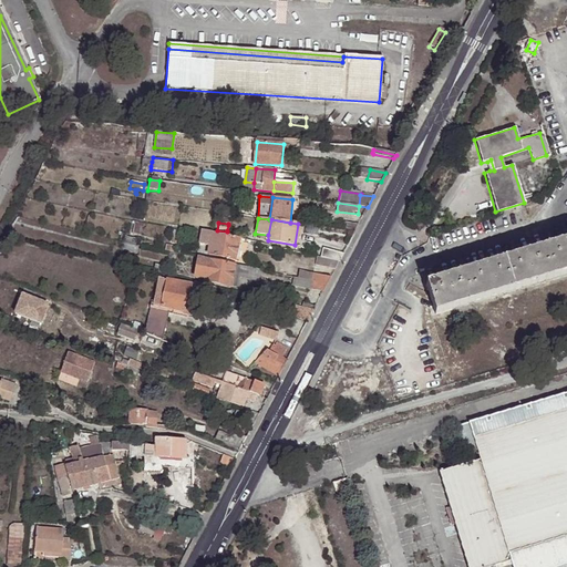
[(341,232),(353,233),(359,224),(342,223),(341,232)]
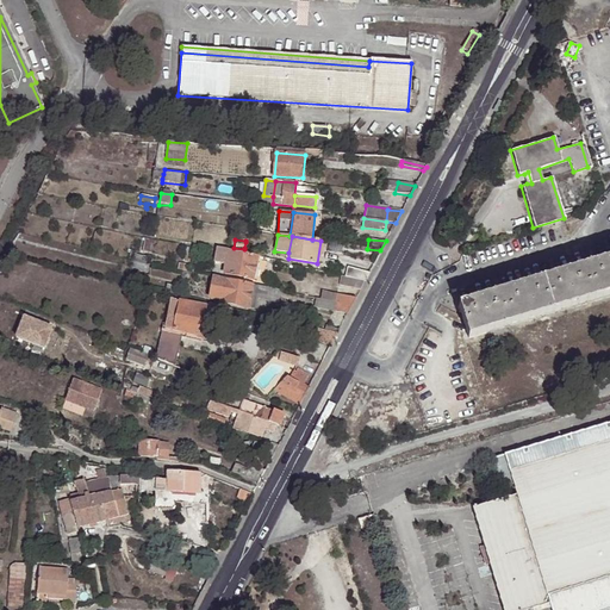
[(256,256),(229,250),(224,273),(251,279),(256,256)]
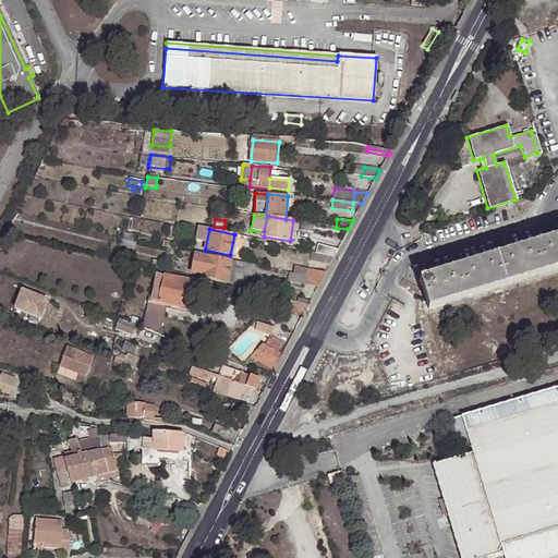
[(557,237),(417,279),(427,308),(557,269),(557,237)]
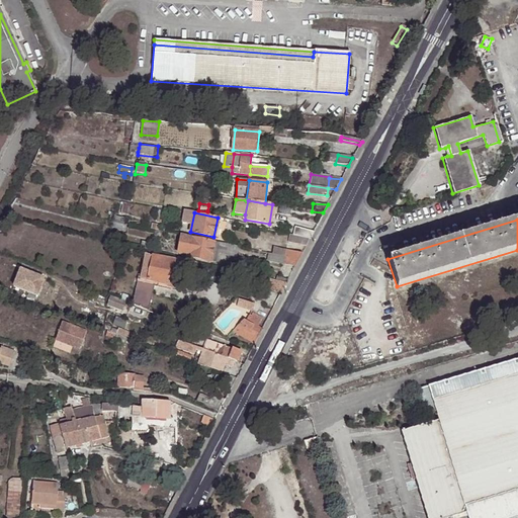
[(127,224),(112,221),(110,229),(126,233),(127,224)]
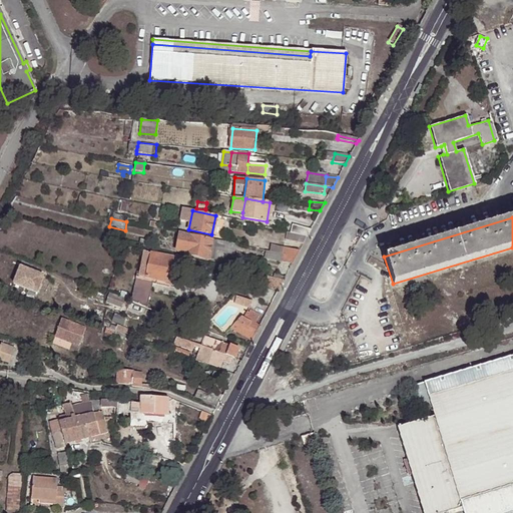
[(291,224),(290,232),(298,235),(307,237),(311,229),(291,224)]
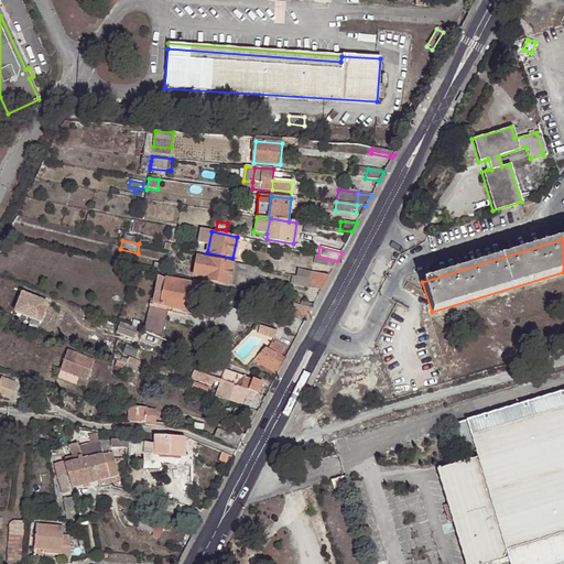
[(318,256),(312,255),(310,263),(326,267),(327,259),(318,256)]
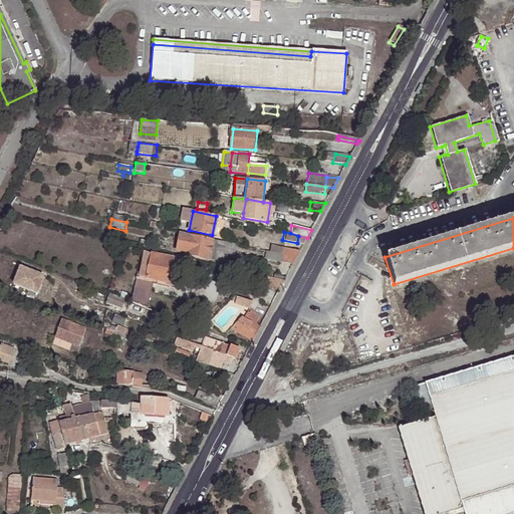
[(211,239),(179,233),(175,251),(186,252),(185,255),(207,259),(210,246),(211,239)]
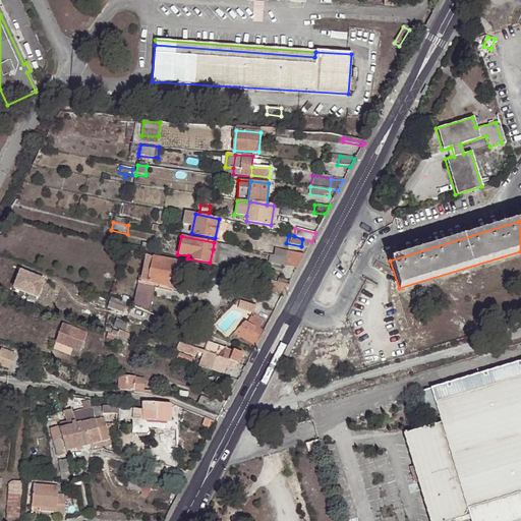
[(301,246),(307,248),(311,241),(302,239),(301,246)]
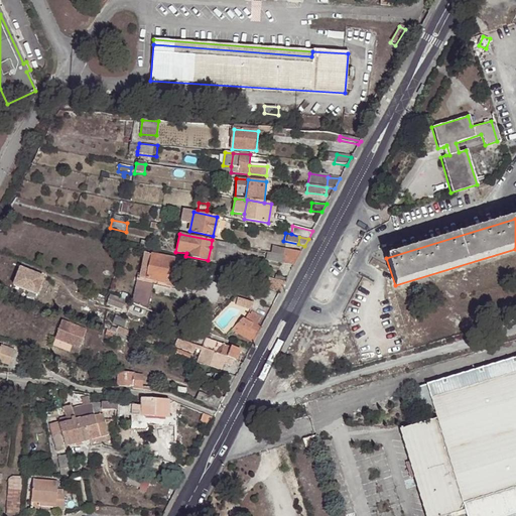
[(127,239),(126,245),(138,247),(139,242),(127,239)]
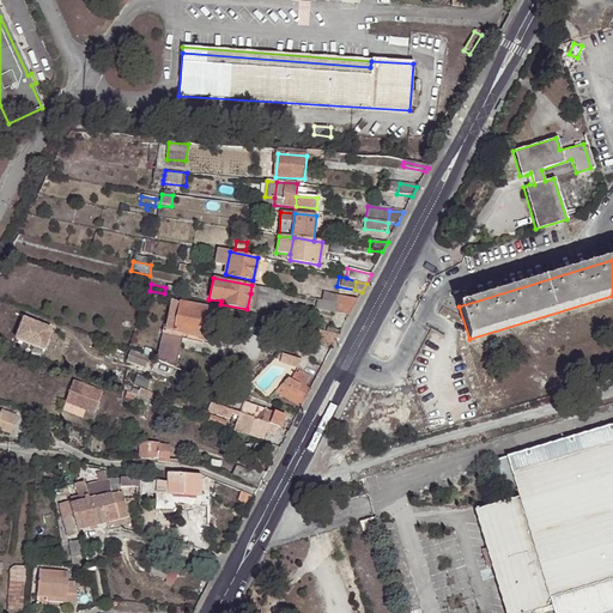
[(250,293),(247,309),(254,311),(256,303),(256,301),(279,305),(281,292),(252,285),(250,293)]
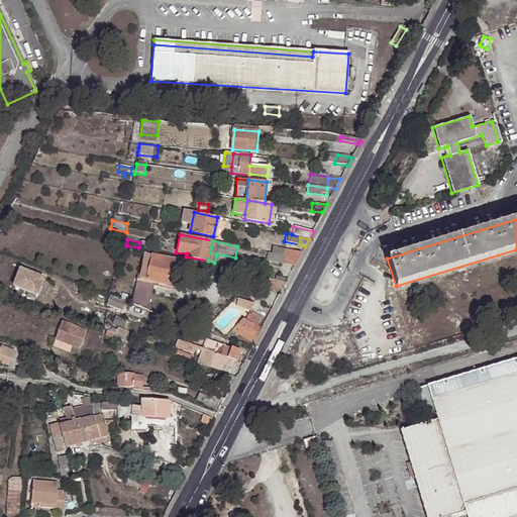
[(286,248),(284,254),(299,259),(302,252),(286,248)]
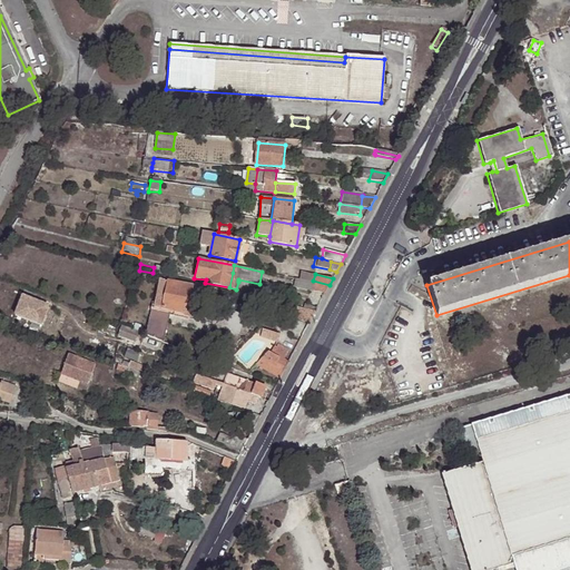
[(294,288),(324,294),(330,285),(313,281),(296,278),(294,288)]
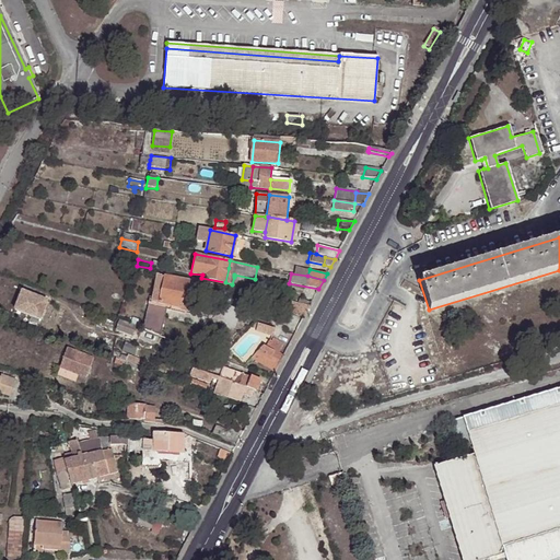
[(155,275),(149,306),(156,307),(158,304),(163,276),(155,275)]
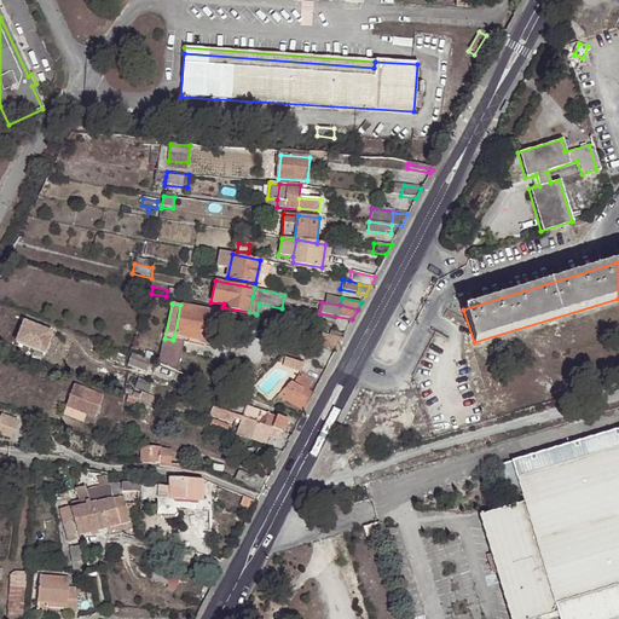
[(210,311),(180,305),(174,336),(196,340),(197,331),(207,334),(210,311)]
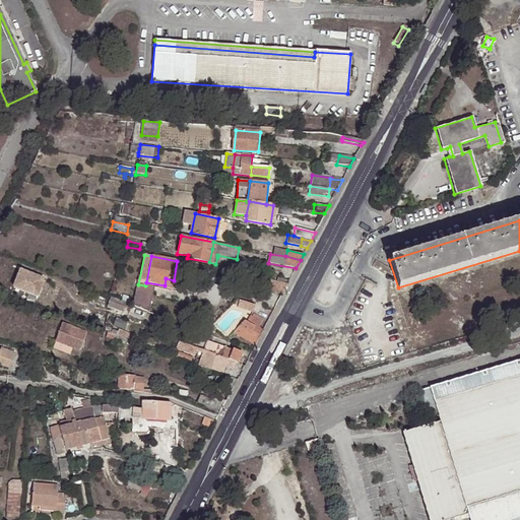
[(21,270),(14,287),(38,297),(45,279),(21,270)]
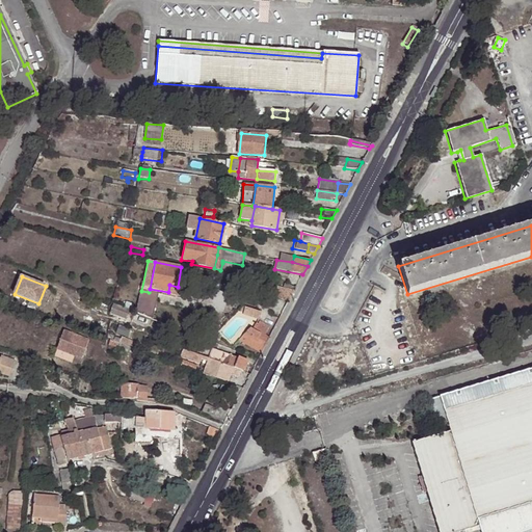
[(294,290),(281,288),(277,298),(289,302),(294,290)]
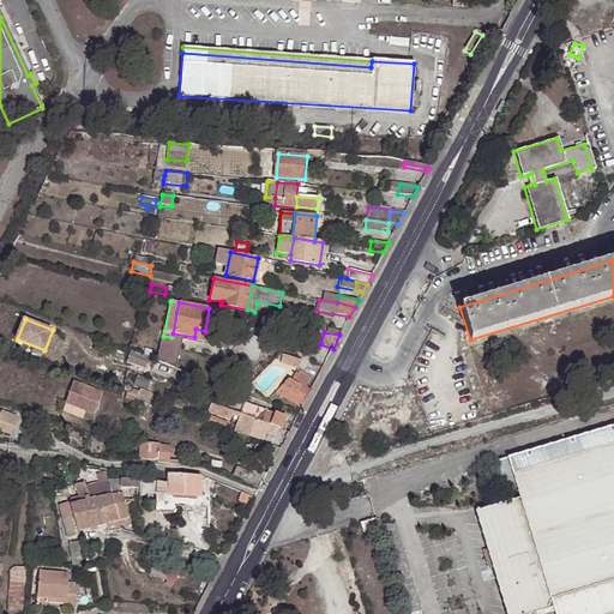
[(158,362),(175,368),(181,338),(172,337),(163,336),(162,335),(158,362)]
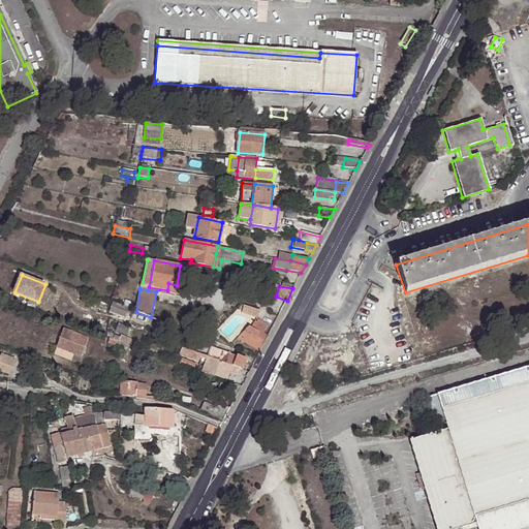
[(109,314),(123,319),(127,309),(113,303),(109,314)]
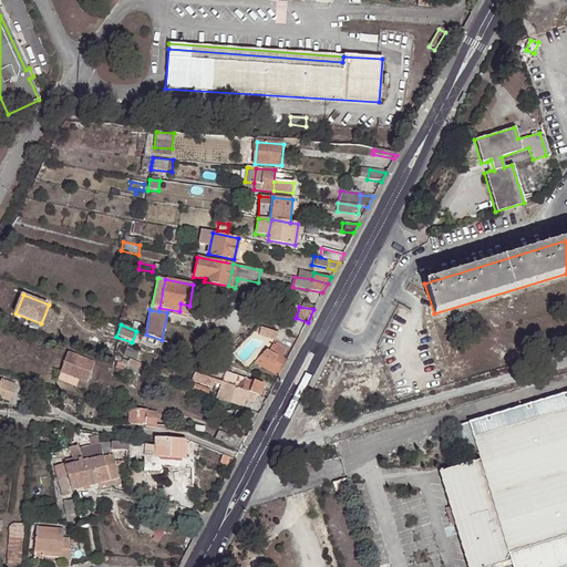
[(275,341),(277,333),(261,328),(259,336),(275,341)]
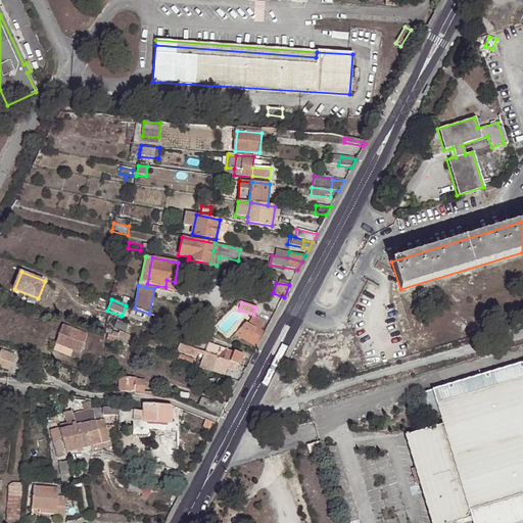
[(251,325),(257,329),(263,317),(255,315),(251,325)]
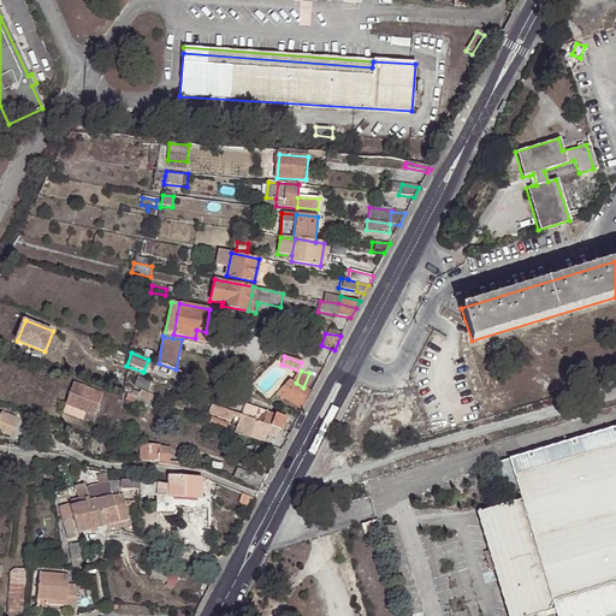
[(282,389),(306,402),(312,391),(303,388),(296,383),(289,379),(282,389)]
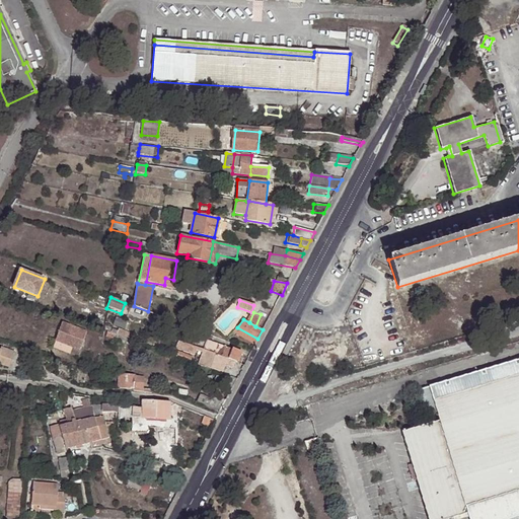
[(62,322),(56,341),(71,347),(79,350),(86,331),(62,322)]
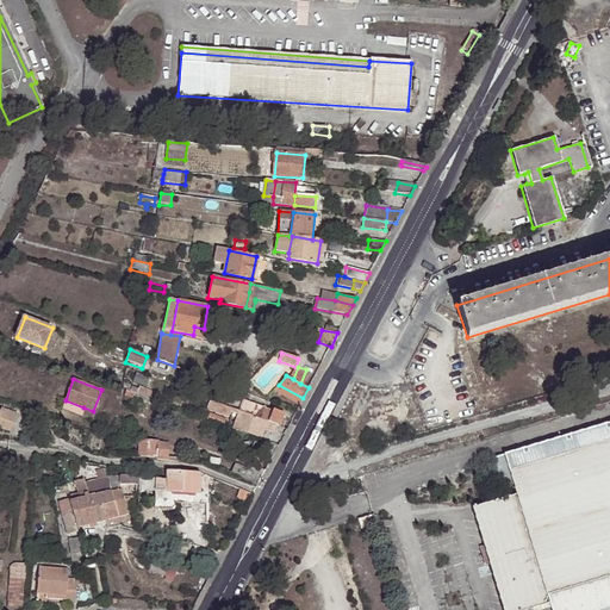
[(273,390),(300,404),(303,398),(279,385),(273,390)]
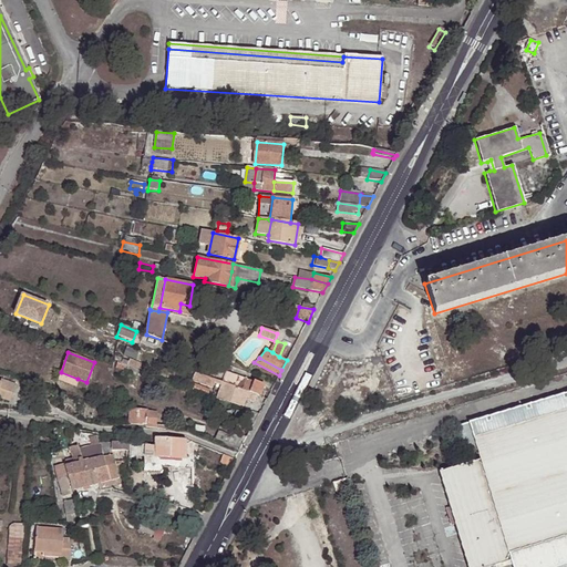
[(126,366),(115,361),(114,367),(125,370),(126,366)]
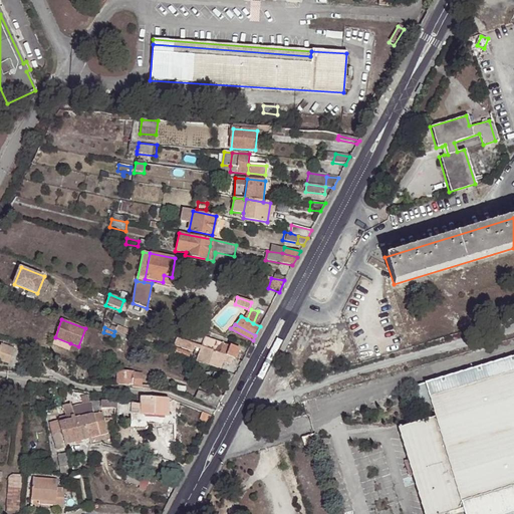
[(114,331),(113,335),(112,338),(127,343),(130,336),(114,331)]
